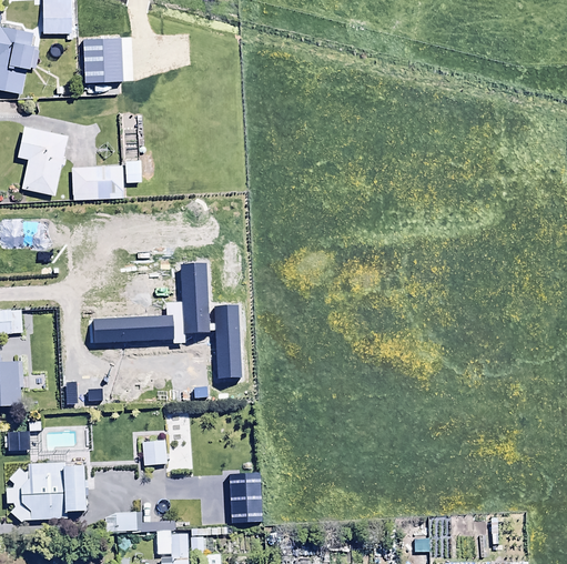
[(41,0),(42,33),(73,32),(72,0),(41,0)]
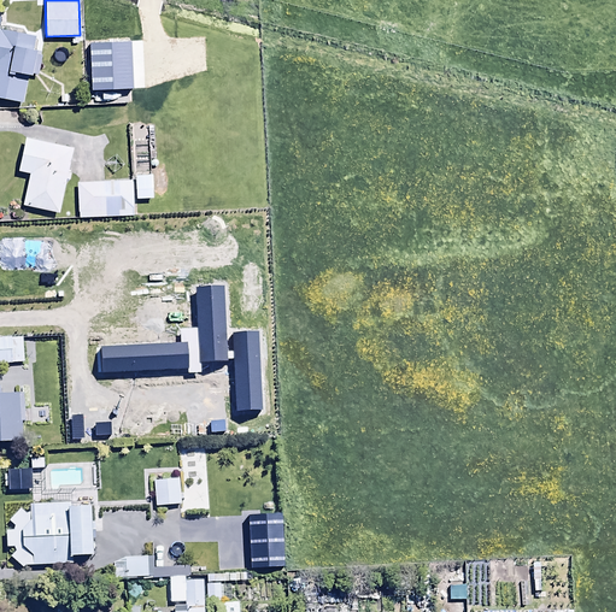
[(36,35),(0,27),(0,98),(23,104),(36,51),(33,49),(36,35)]
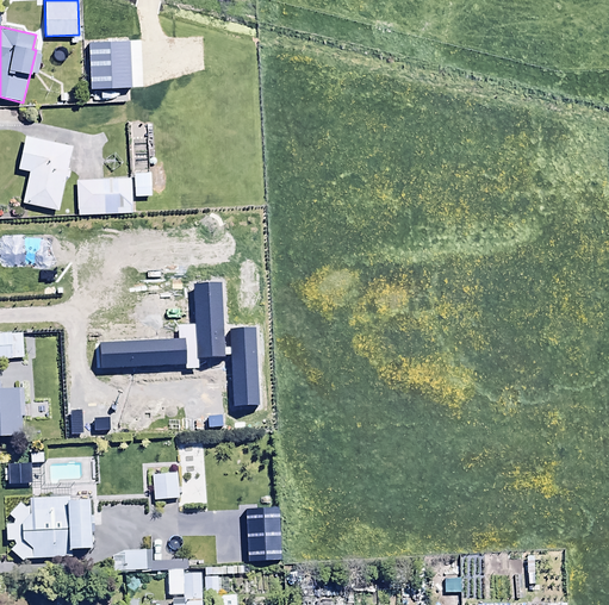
[(73,145),(25,135),(18,169),(29,172),(23,203),(58,210),(73,145)]
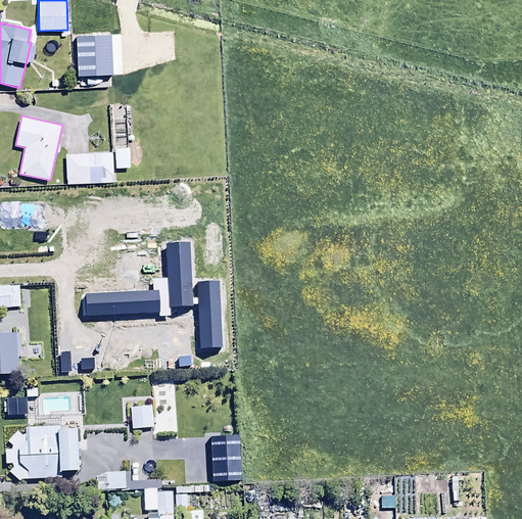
[(130,146),(115,147),(115,168),(130,168),(130,146)]
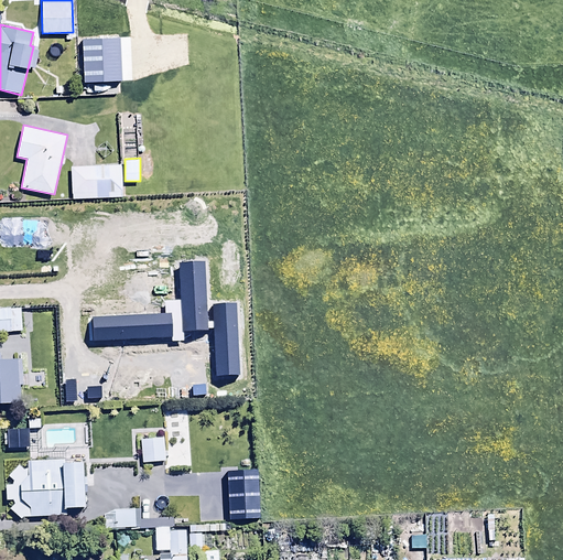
[(122,164),(72,165),(72,197),(122,196),(122,164)]
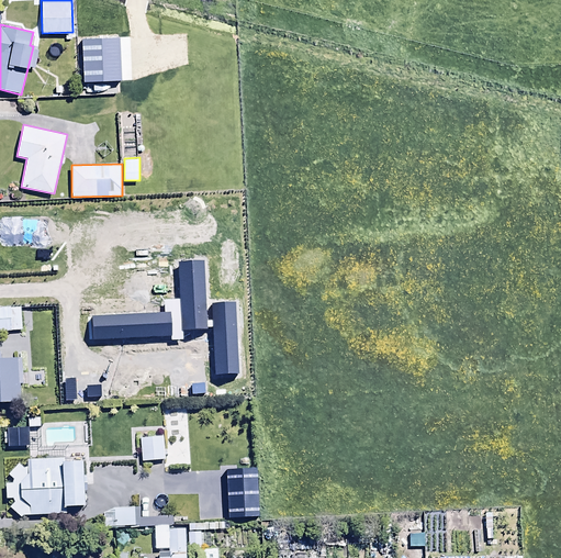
[(147,268),(147,293),(197,292),(197,291),(237,290),(236,253),(195,254),(195,267),(147,268)]
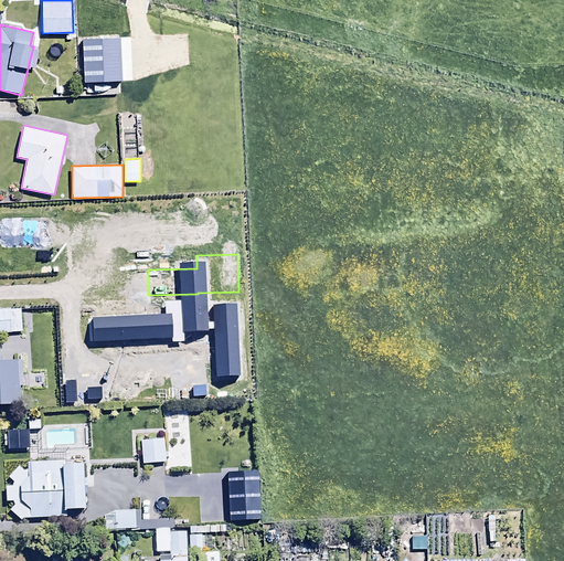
[(21,308),(0,309),(0,332),(22,332),(21,308)]
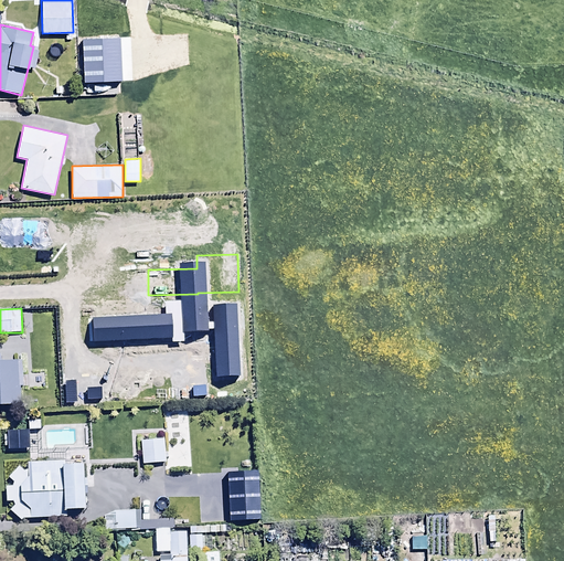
[(0,405),(22,405),(20,361),(2,362),(1,352),(0,351),(0,405)]
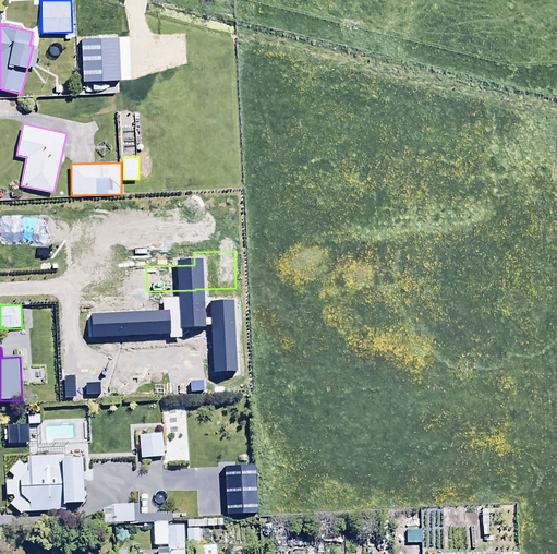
[(231,404),(225,412),(243,425),(250,417),(231,404)]
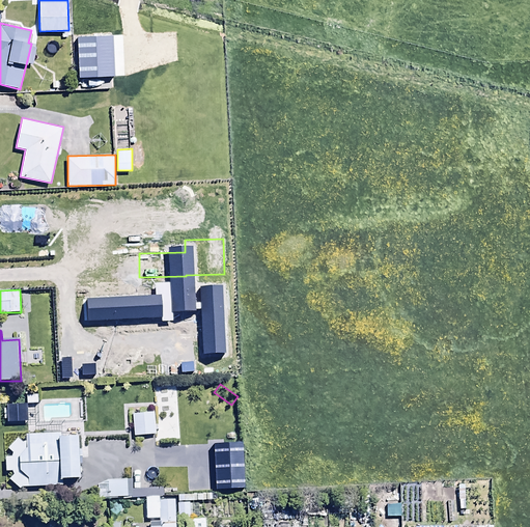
[(38,401),(38,388),(28,388),(27,401),(38,401)]
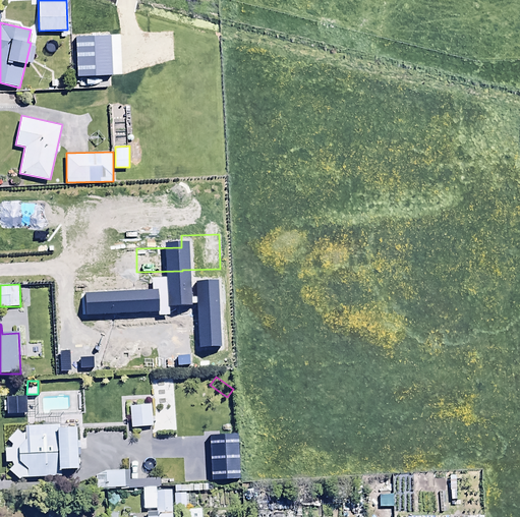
[(137,397),(129,398),(130,427),(153,426),(152,403),(137,404),(137,397)]
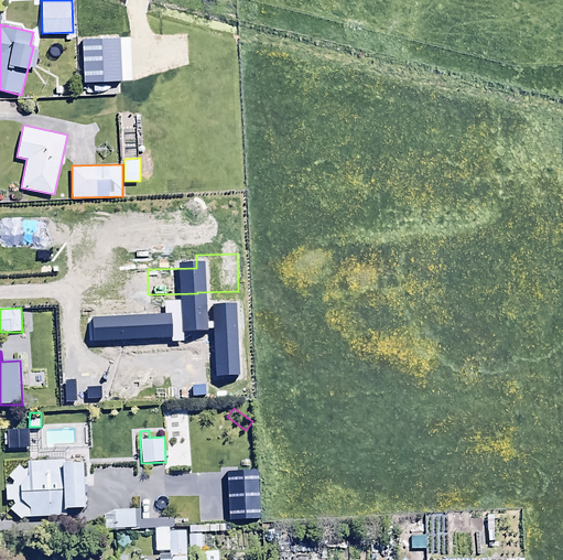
[(21,518),(23,516),(65,515),(65,510),(86,510),(85,464),(64,464),(64,460),(28,461),(29,469),(24,469),(20,464),(9,476),(13,480),(13,484),(7,484),(7,499),(14,499),(15,503),(10,508),(21,518)]
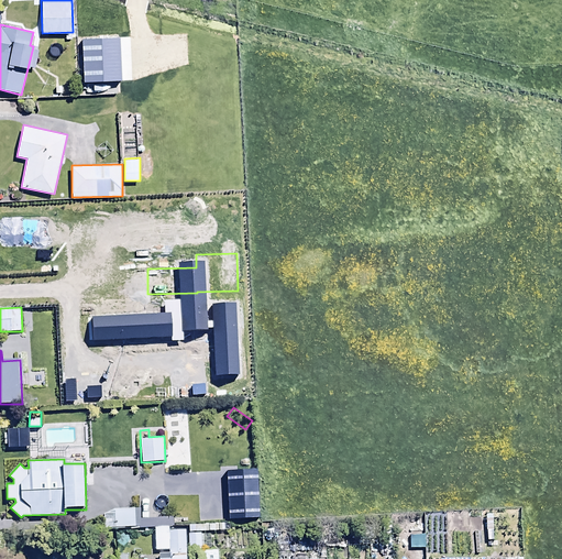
[(136,526),(136,507),(114,507),(105,513),(105,527),(136,526)]
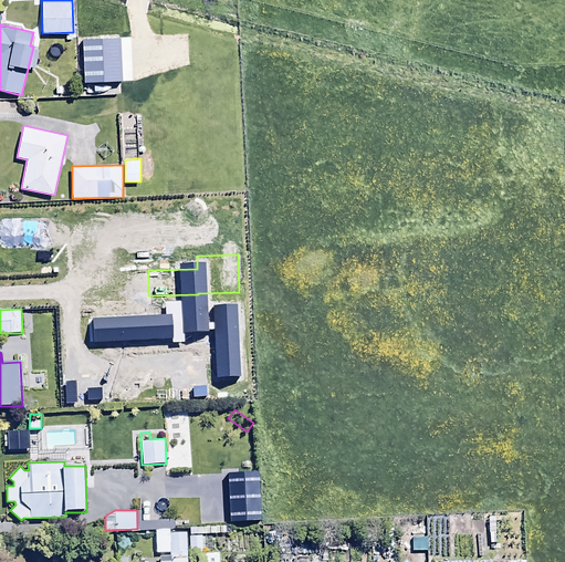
[(187,561),(186,532),(164,532),(165,560),(160,560),(159,561),(187,561)]
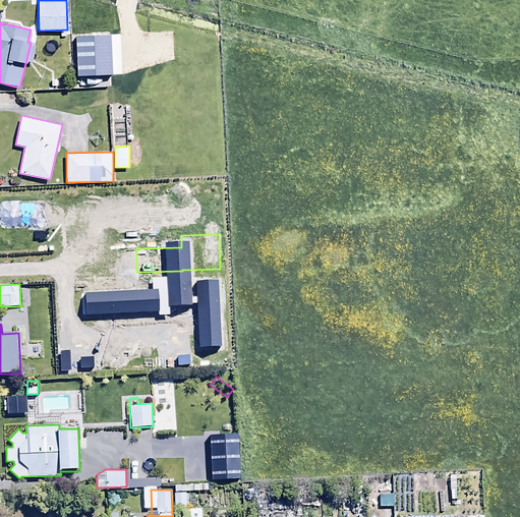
[(196,492),(177,492),(177,504),(196,503),(196,492)]
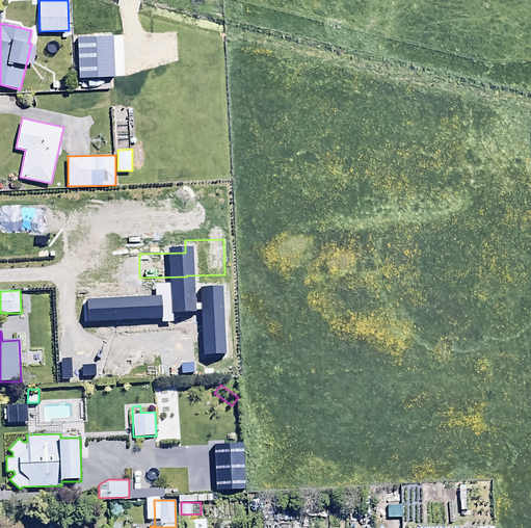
[(207,527),(208,519),(192,519),(192,527),(207,527)]
